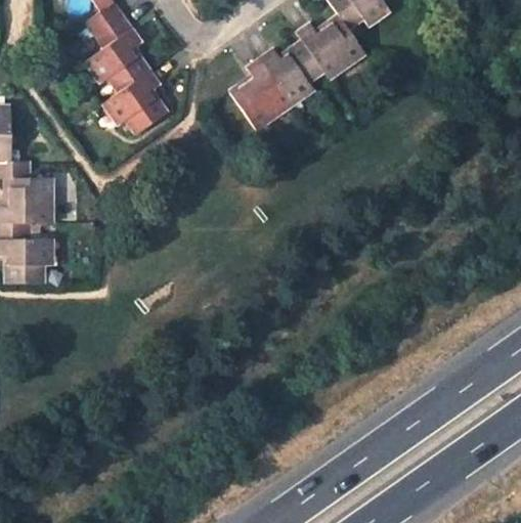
[(125,15),(115,0),(93,0),(102,12),(87,24),(95,36),(125,15)]
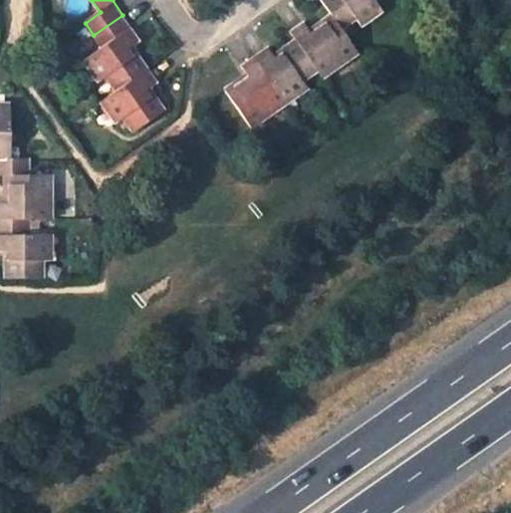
[(342,29),(357,18),(362,25),(385,9),(377,0),(322,0),(332,15),(342,29)]
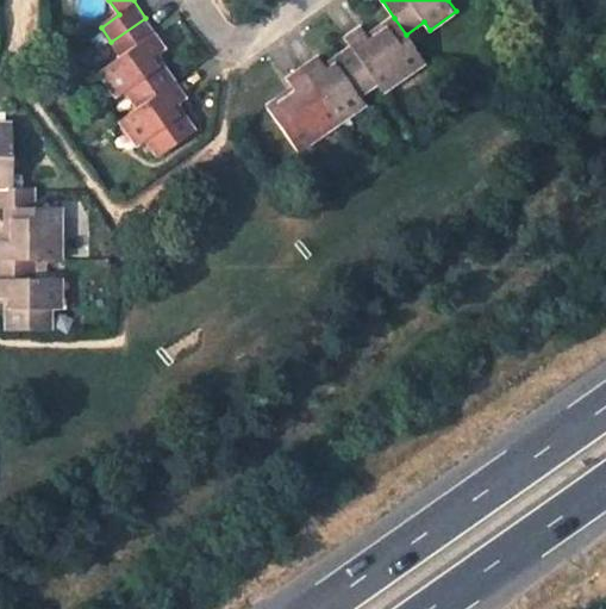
[(174,85),(155,55),(167,48),(145,18),(111,42),(122,57),(101,72),(119,97),(127,91),(139,110),(174,85)]
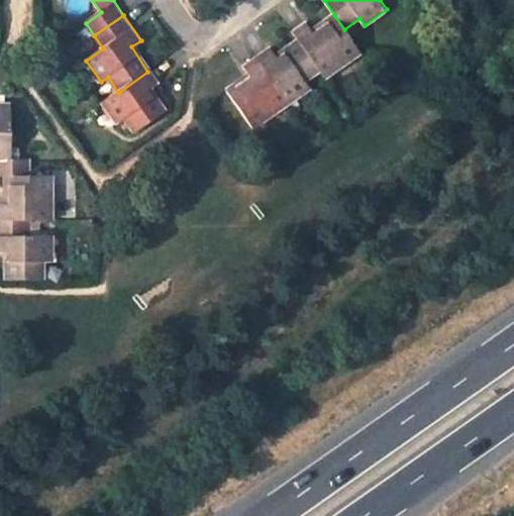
[(306,22),(293,32),(300,41),(319,71),(324,78),(361,53),(344,29),(334,15),(312,31),(306,22)]
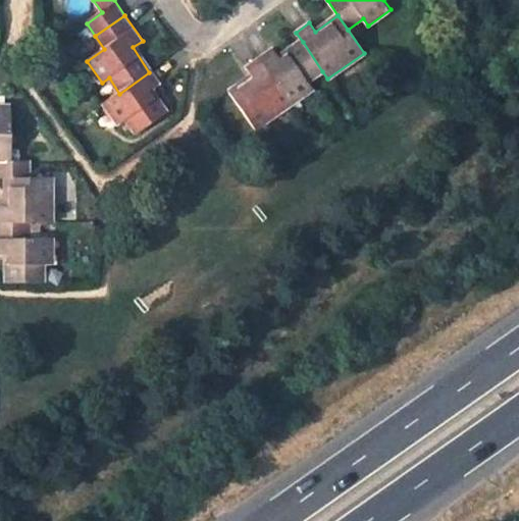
[(292,104),(313,89),(308,82),(322,71),(303,42),(280,58),(273,48),(260,58),(292,104)]
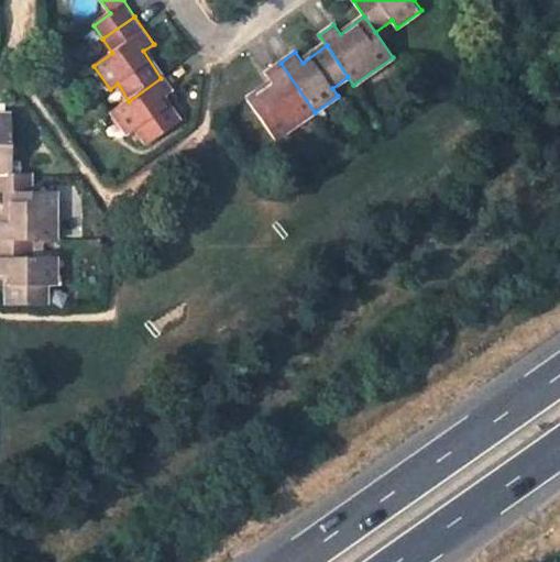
[(315,112),(281,63),(266,74),(273,84),(249,100),(276,139),(315,112)]
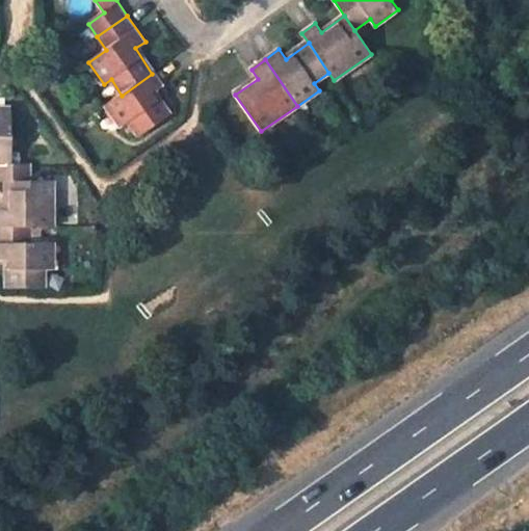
[(122,96),(108,105),(123,128),(131,122),(140,136),(168,116),(153,93),(163,85),(155,71),(152,74),(122,96)]
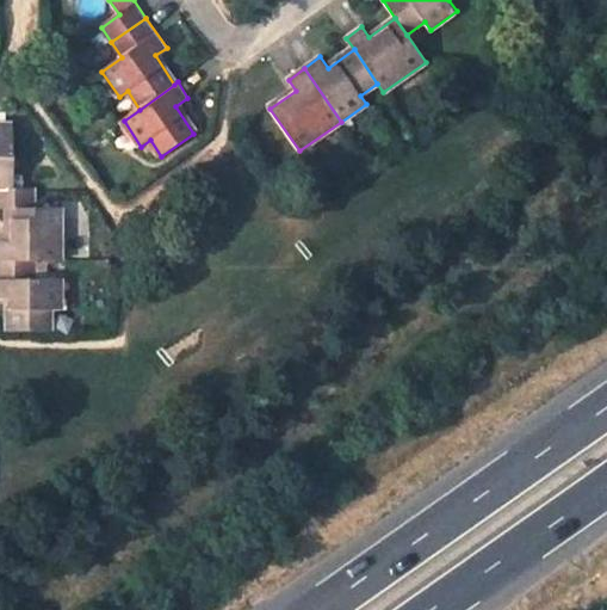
[(13,188),(12,125),(0,125),(0,209),(6,209),(37,208),(37,186),(13,188)]
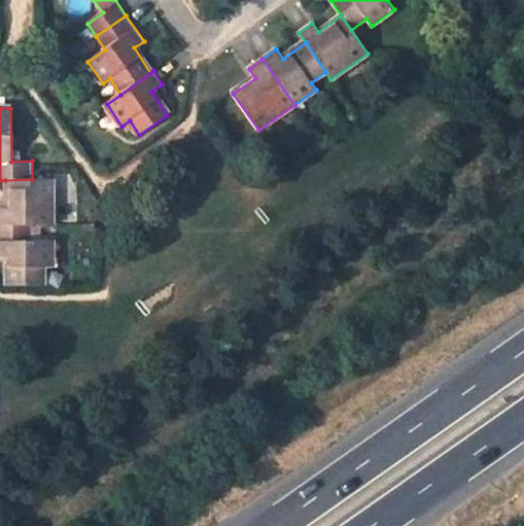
[(0,225),(32,225),(53,225),(51,179),(32,179),(5,180),(7,208),(0,208),(0,225)]
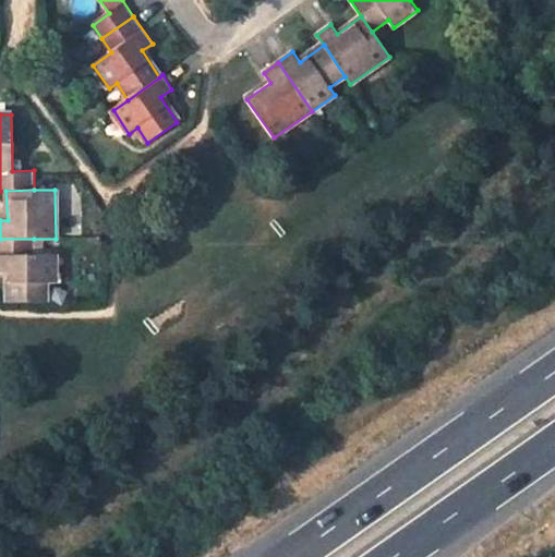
[(0,239),(0,271),(8,271),(8,302),(47,302),(47,285),(58,285),(57,254),(34,255),(34,239),(0,239)]
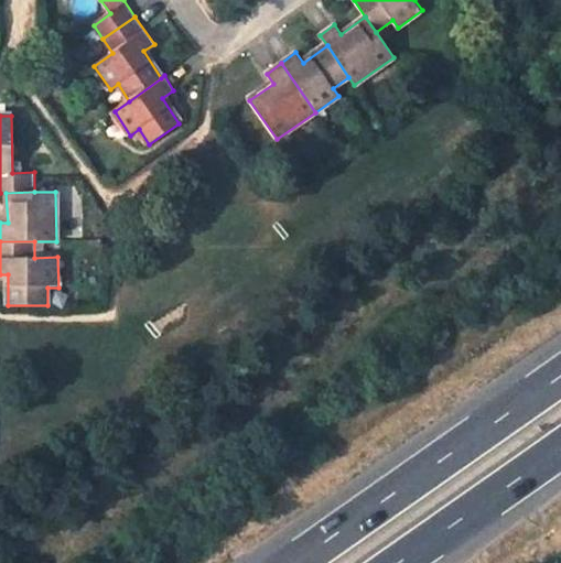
All buildings are outlined.
